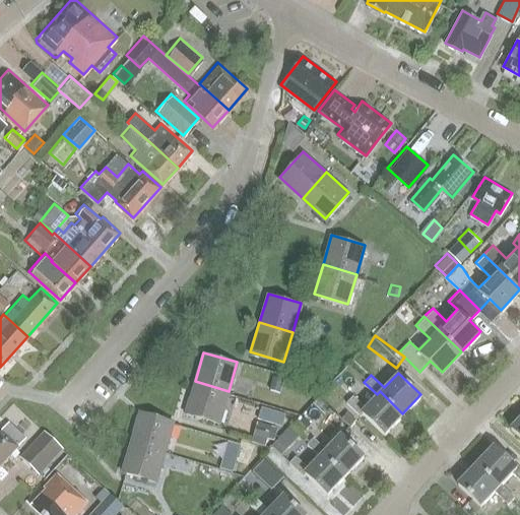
[(273,375),(269,387),(279,390),(283,378),(273,375)]
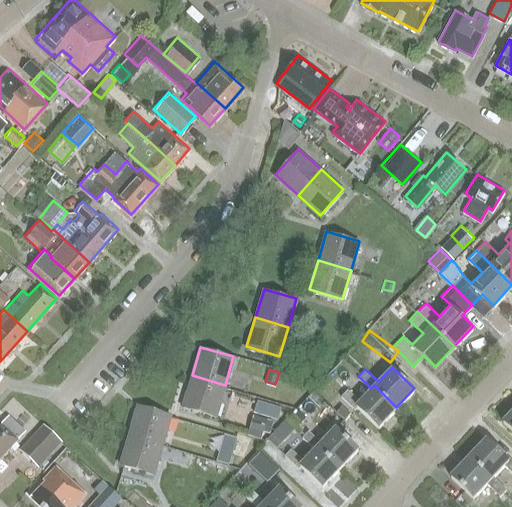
[(216,414),(225,385),(192,375),(183,404),(216,414)]
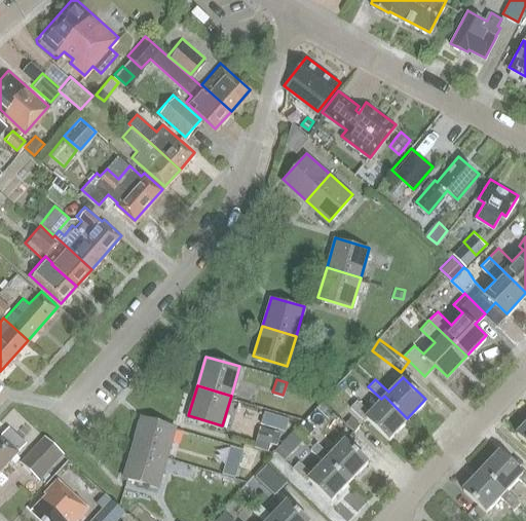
[(389,437),(407,418),(384,396),(381,399),(370,411),(357,398),(350,405),(365,418),(367,416),(389,437)]
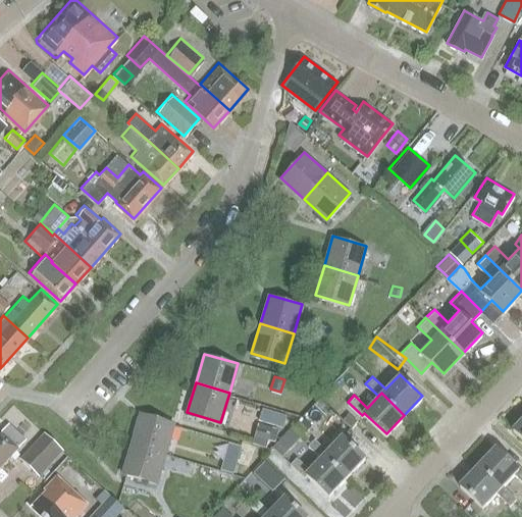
[(331,406),(320,395),(314,401),(325,412),(331,406)]
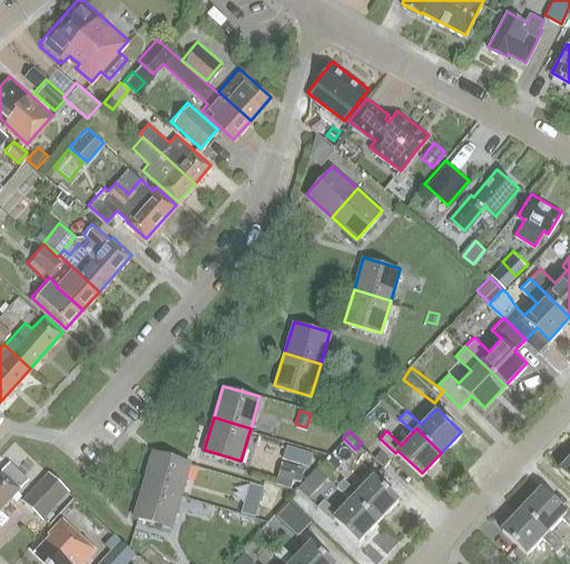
[(286,443),(282,456),(308,464),(313,451),(286,443)]
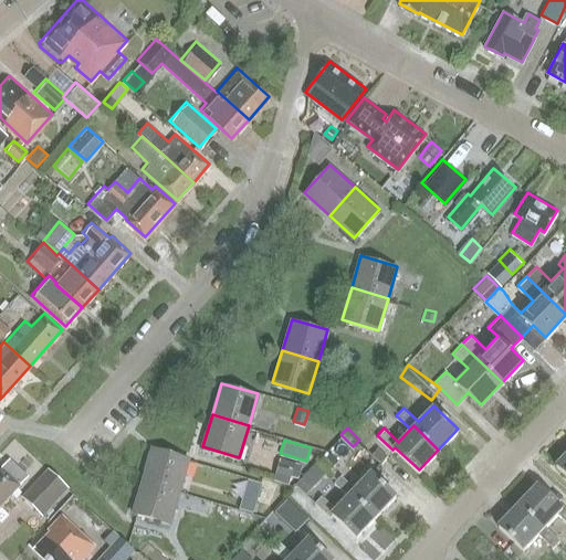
[(380,461),(387,454),(378,444),(371,452),(380,461)]
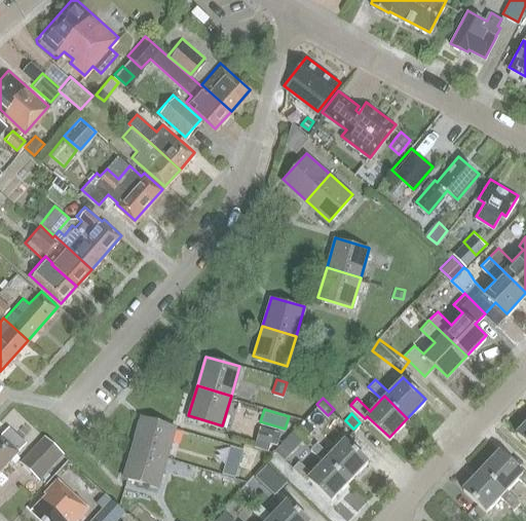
[(166,455),(175,425),(142,415),(133,445),(166,455)]
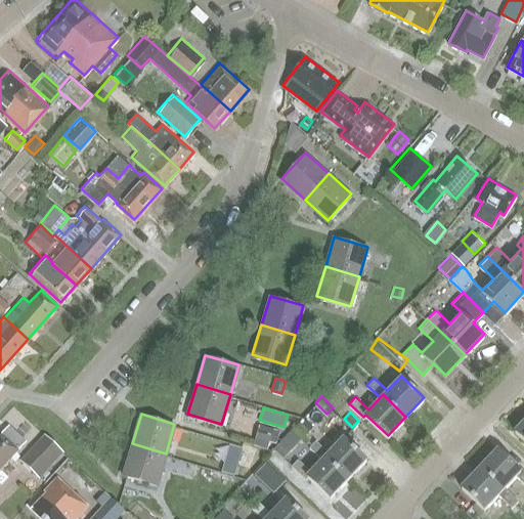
[(306,418),(298,426),(305,433),(313,425),(306,418)]
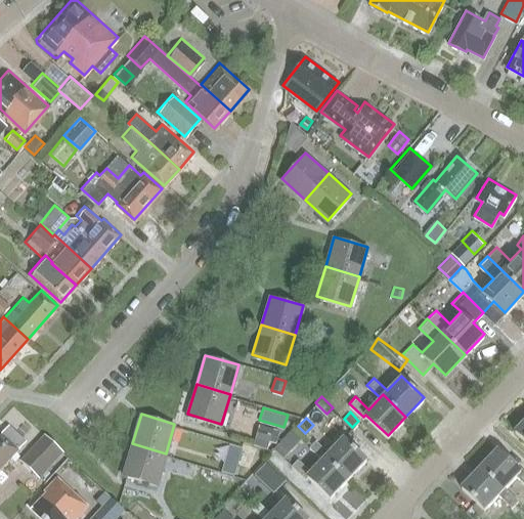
[(523,419),(515,430),(523,438),(523,419)]
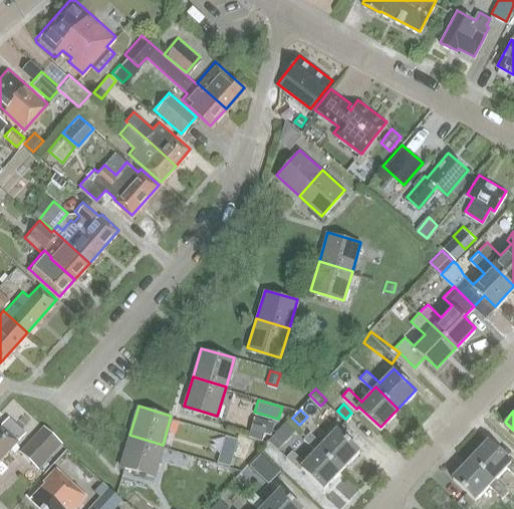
[(248,435),(262,438),(267,418),(253,414),(248,435)]
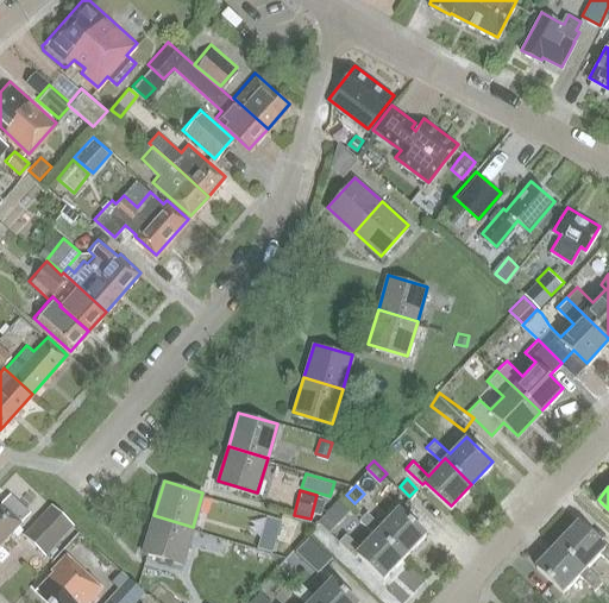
[(0,542),(30,510),(10,491),(0,502),(0,501),(0,542)]
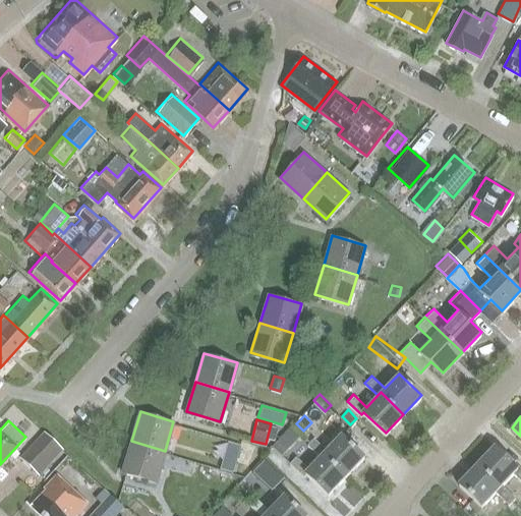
[(62,447),(42,427),(17,454),(37,473),(62,447)]
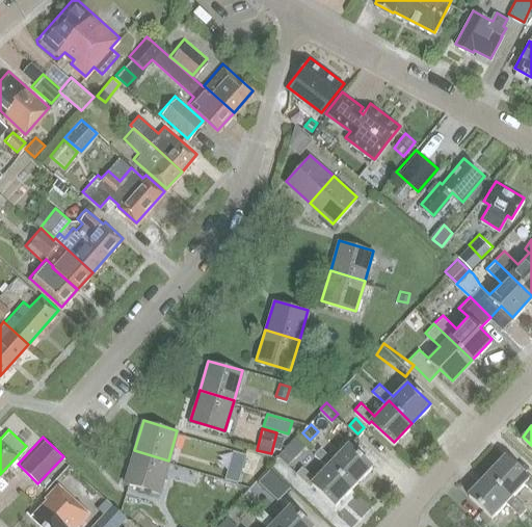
[(353,484),(372,465),(348,443),(334,458),(320,445),(314,452),(327,465),(330,463),(353,484)]
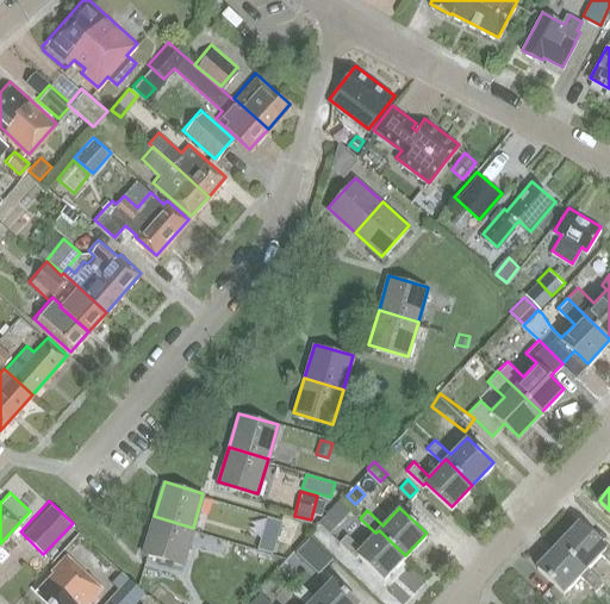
[(336,524),(325,512),(317,521),(329,533),(336,524)]
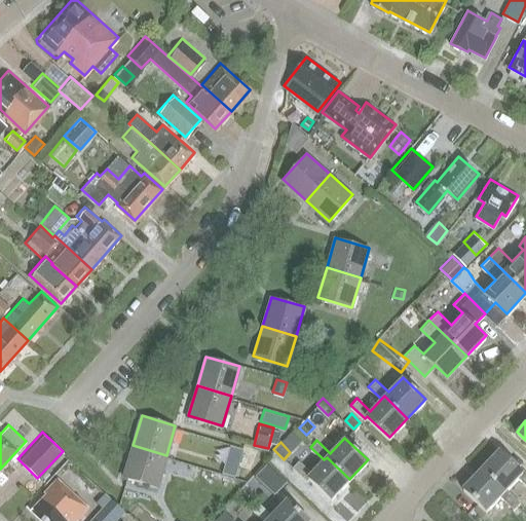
[(235,475),(243,446),(230,443),(222,471),(235,475)]
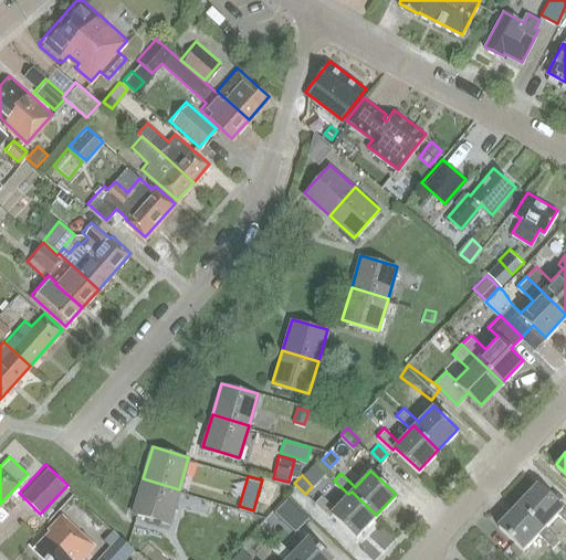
[(169,521),(179,489),(143,478),(134,510),(169,521)]
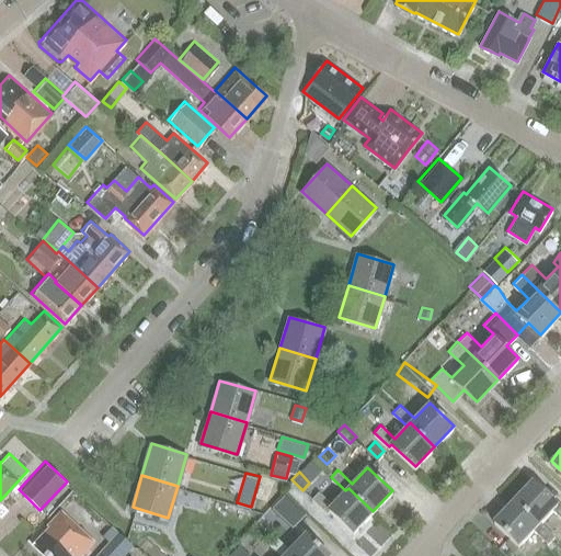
[(208,479),(204,494),(216,497),(220,483),(208,479)]
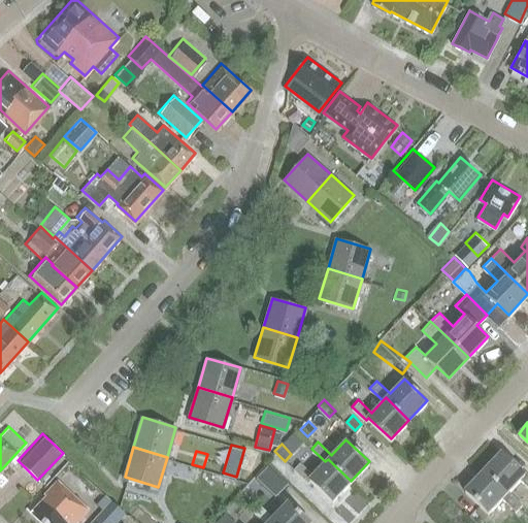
[(506,492),(508,489),(520,478),(527,485),(527,471),(526,469),(524,472),(501,451),(483,470),(506,492)]
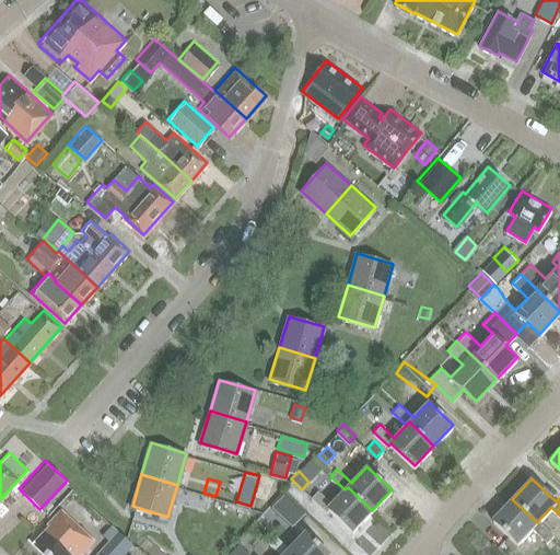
[(352,531),(372,510),(348,487),(345,489),(333,503),(318,489),(312,496),(326,510),(329,508),(352,531)]
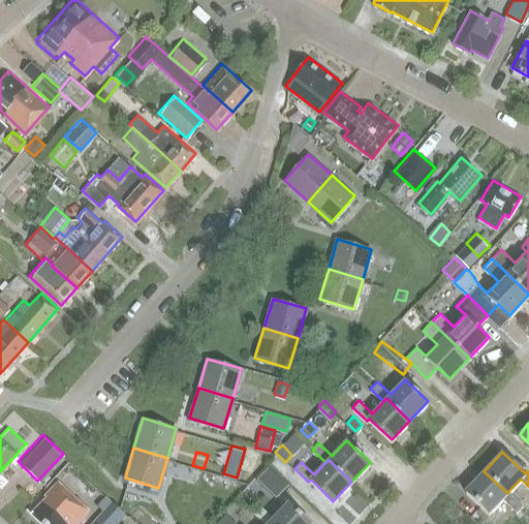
[(256,476),(276,495),(287,483),(268,464),(256,476)]
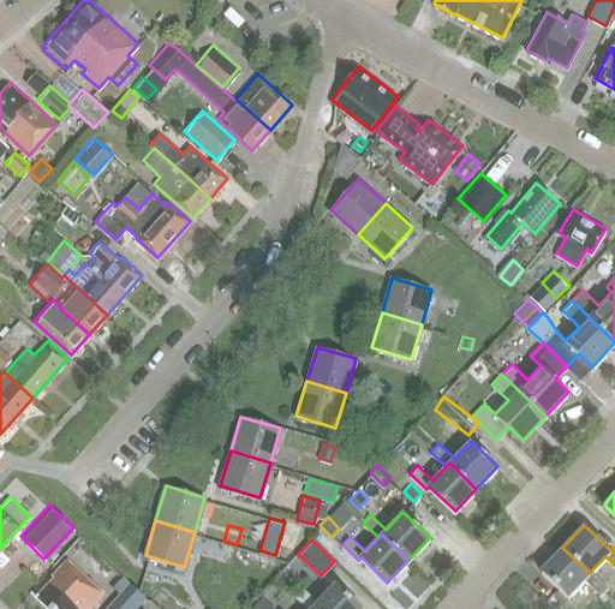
[(608,585),(592,569),(590,573),(562,548),(542,569),(568,596),(585,578),(601,593),(608,585)]
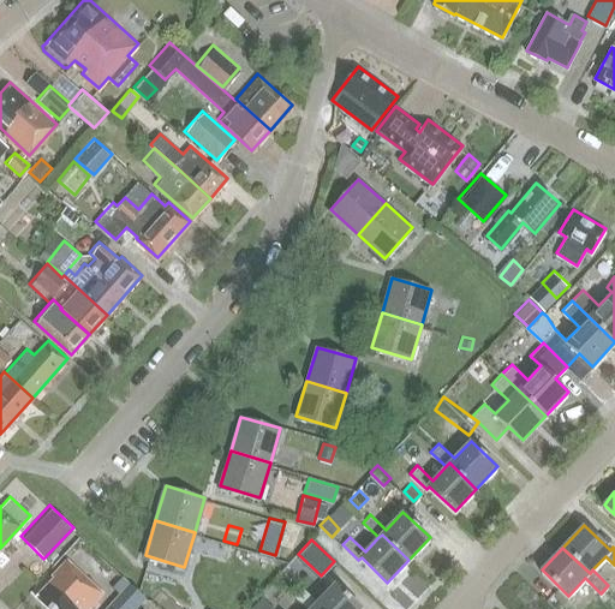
[(36,595),(51,608),(93,608),(95,607),(91,603),(102,591),(67,559),(53,573),(55,575),(36,595)]
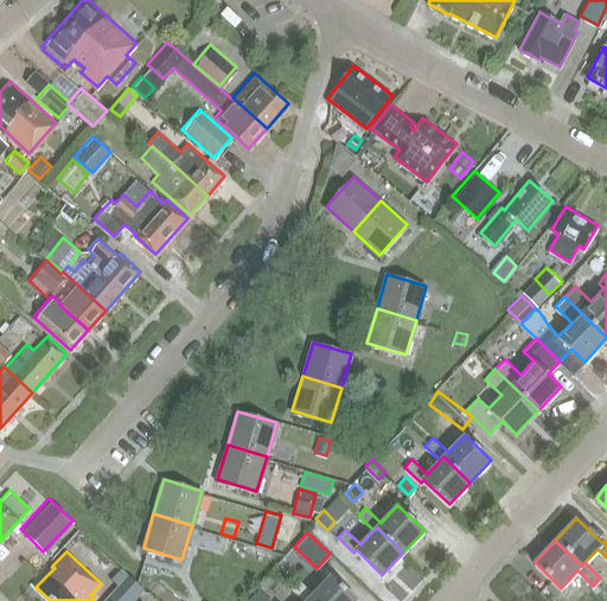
[(117,583),(107,595),(113,600),(131,600),(144,588),(127,573),(117,583)]
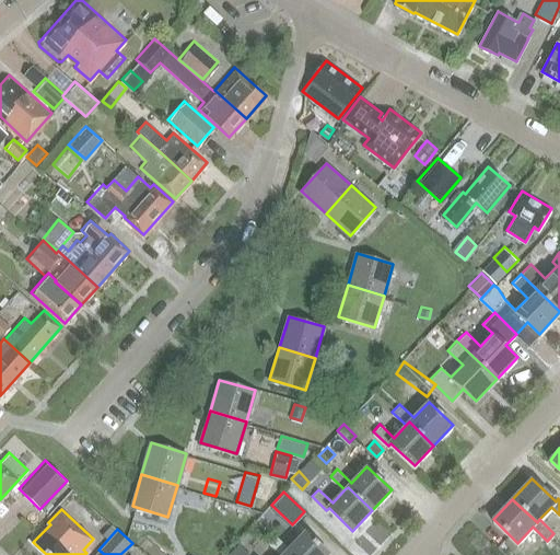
[(289,554),(329,554),(305,531),(290,547),(276,534),(269,541),(283,554),(286,552),(289,554)]
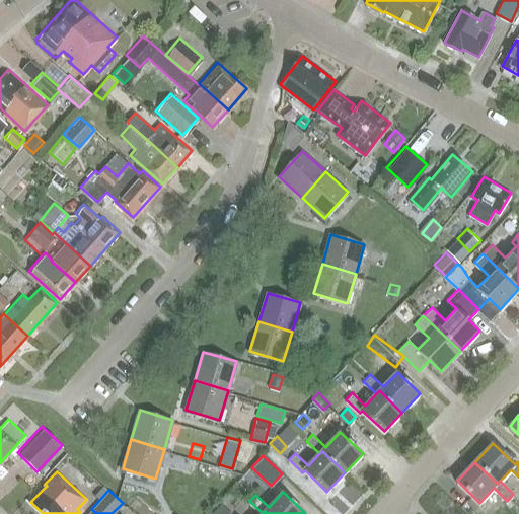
[(232,513),(233,513),(221,502),(211,513),(210,513),(232,513)]
